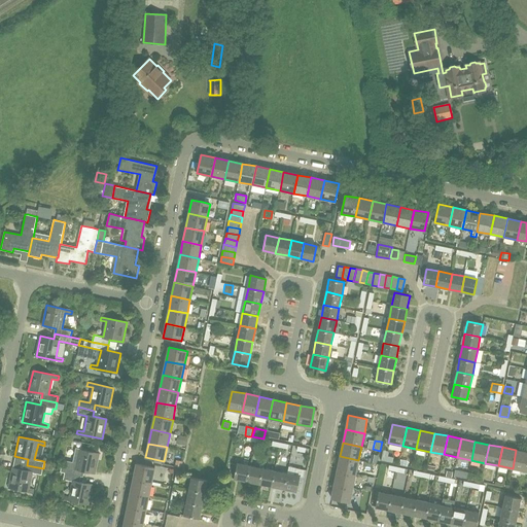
[(65,472),(80,477),(81,470),(95,473),(99,453),(73,448),(72,452),(79,453),(76,468),(66,466),(65,472)]
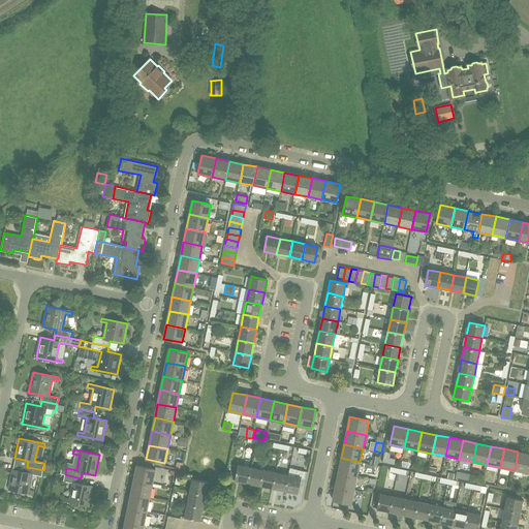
[(528,454),(518,452),(515,470),(528,473),(528,469),(528,454)]
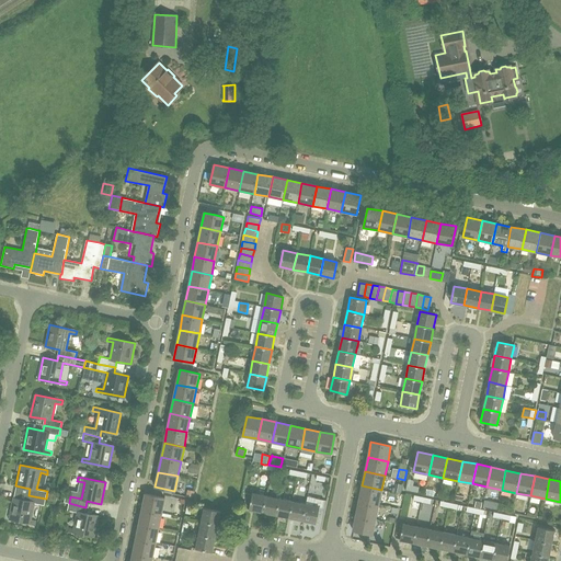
[(378,505),(381,490),(362,485),(358,501),(378,505)]
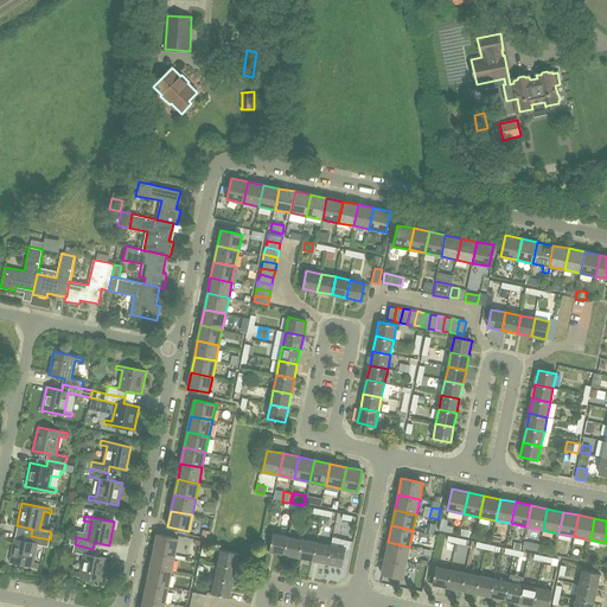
[(283,555),(287,537),(273,534),(269,551),(283,555)]
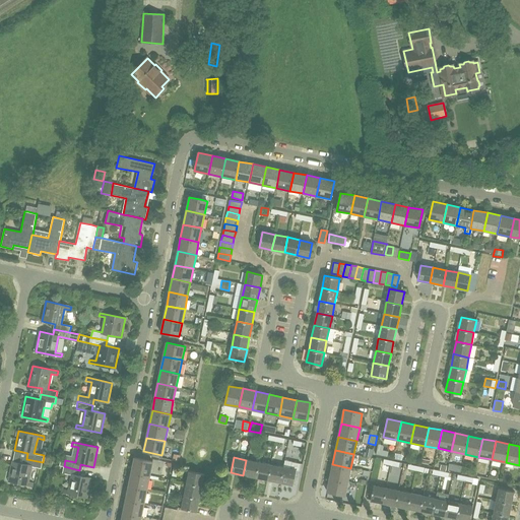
[(132,471),(150,475),(152,461),(134,458),(132,471)]
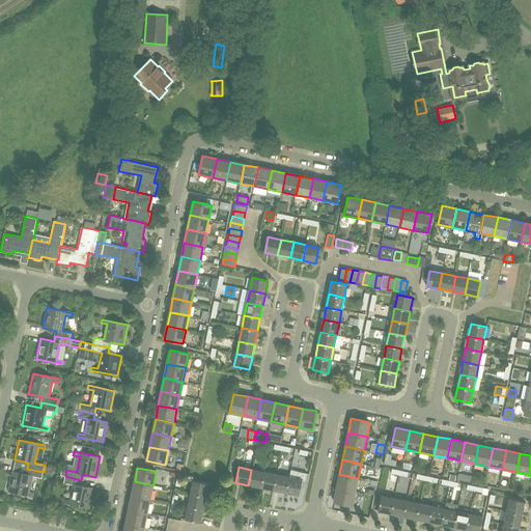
[(42,478),(44,472),(27,469),(26,474),(12,471),(8,492),(34,497),(35,493),(29,492),(32,476),(42,478)]
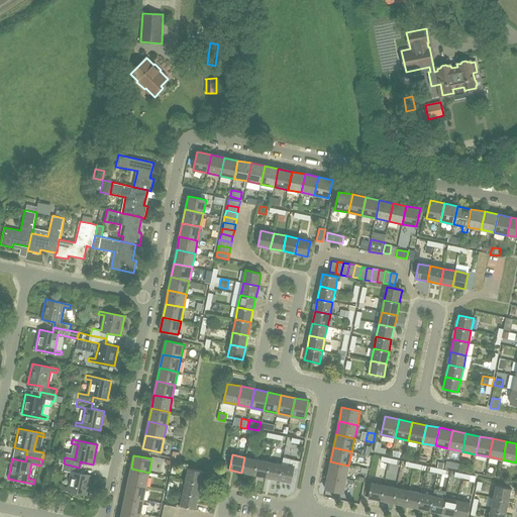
[(253,475),(257,459),(244,457),(241,473),(253,475)]
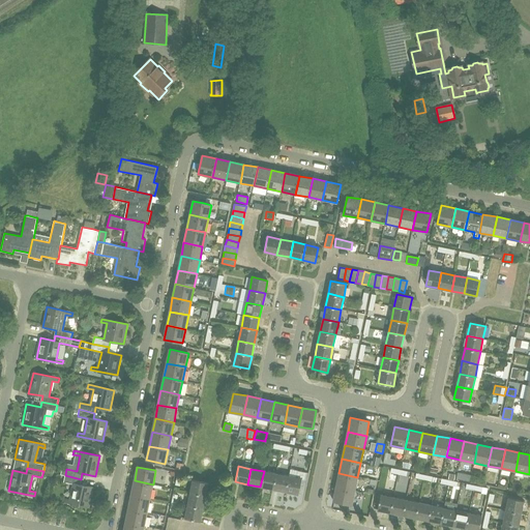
[(298,495),(301,479),(304,479),(306,472),(298,470),(297,478),(289,476),(286,492),(298,495)]
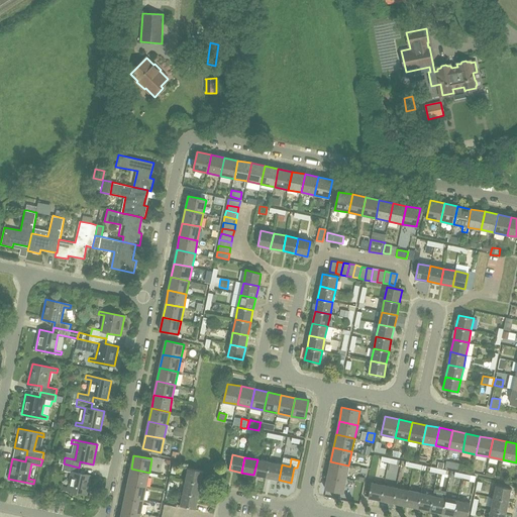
[(267,478),(270,462),(257,459),(253,475),(267,478)]
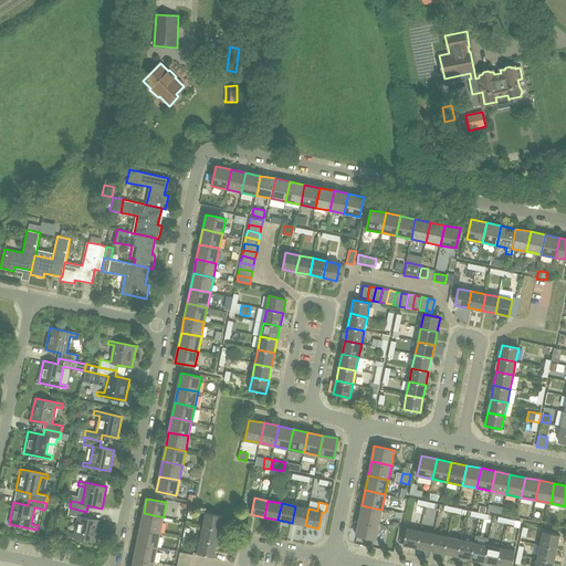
[(503,507),(496,505),(489,504),(488,512),(489,513),(490,511),(495,512),(502,513),(503,507)]
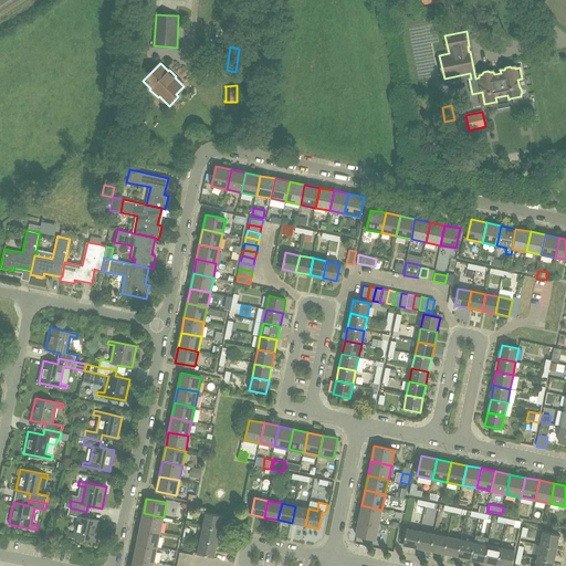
[(379,524),(381,510),(362,505),(359,520),(379,524)]
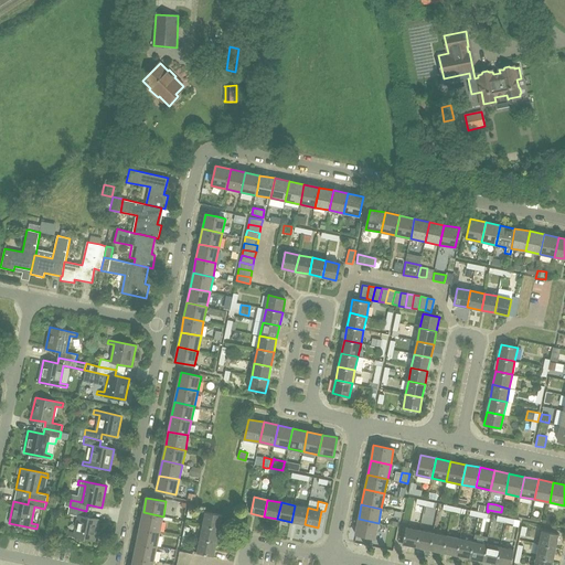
[(305,524),(308,508),(295,505),(291,522),(305,524)]
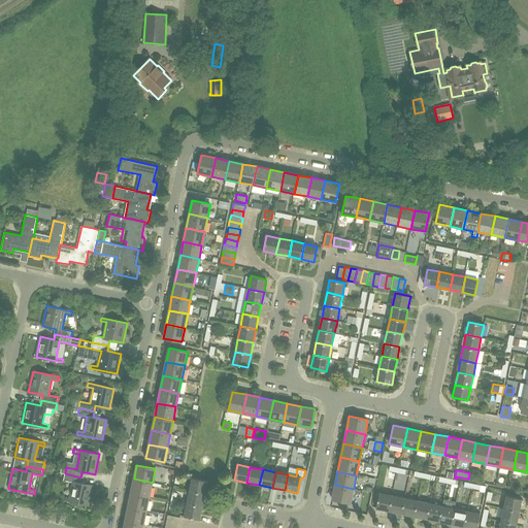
[(79,483),(80,477),(65,473),(63,481),(73,483),(70,498),(64,496),(63,500),(89,505),(93,486),(79,483)]
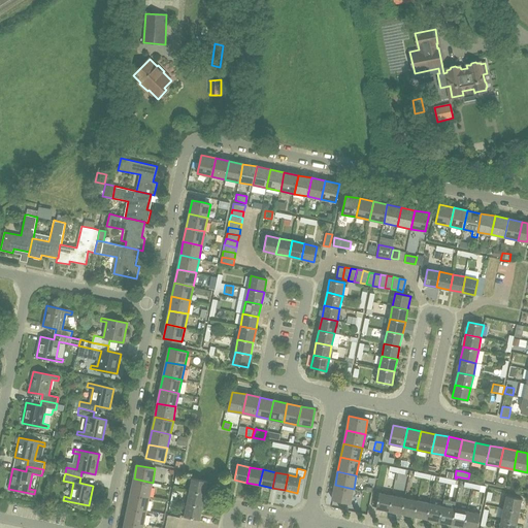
[(150,496),(153,483),(134,479),(131,492),(150,496)]
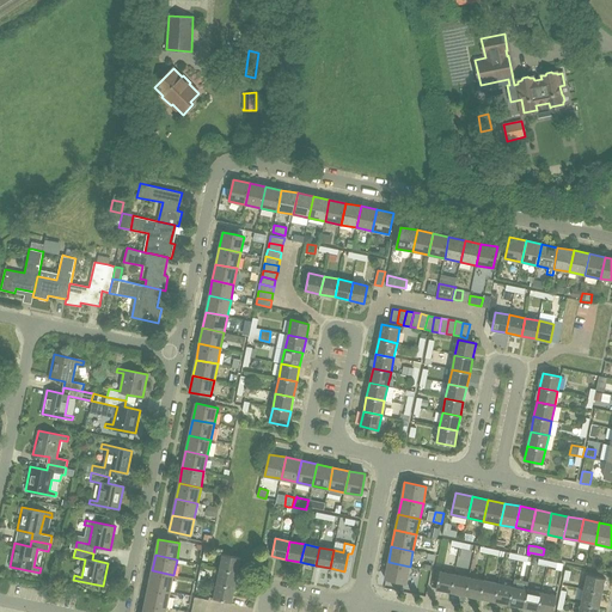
[(220,569),(238,573),(240,558),(222,555),(220,569)]
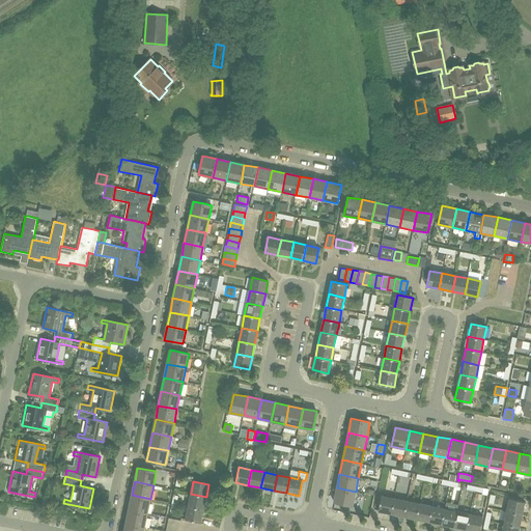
[(353,506),(356,492),(337,487),(334,502),(353,506)]
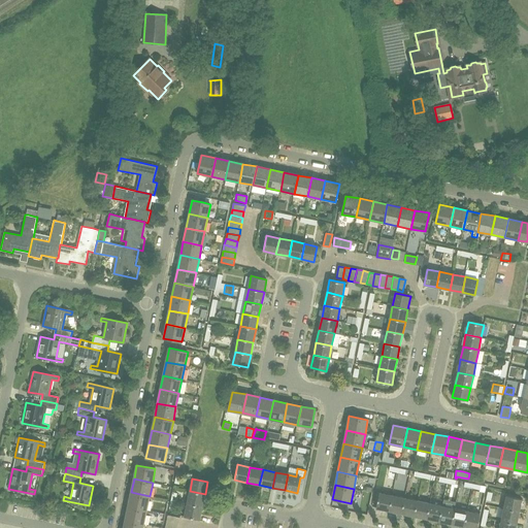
[(202,506),(205,494),(190,491),(187,503),(202,506)]
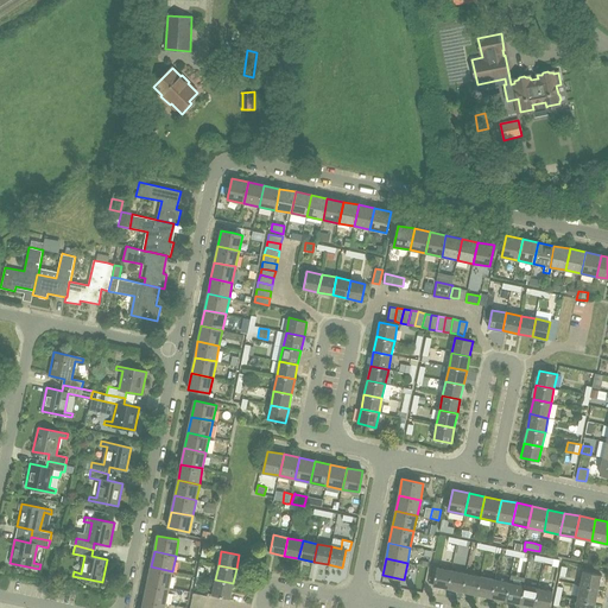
[(169,587),(172,571),(151,567),(147,583),(169,587)]
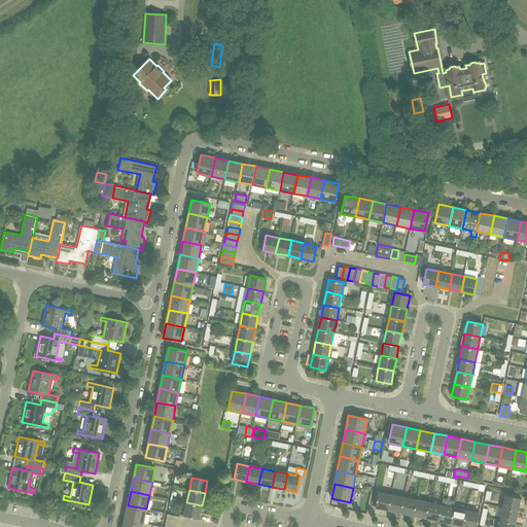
[(388,510),(391,494),(379,492),(376,507),(388,510)]
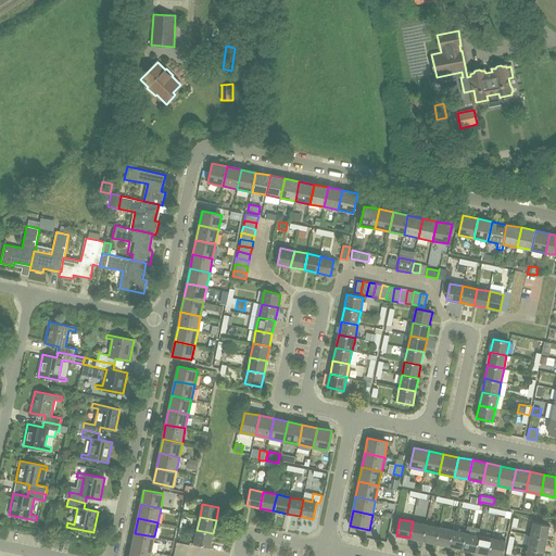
[(422,541),(426,525),(413,521),(409,538),(422,541)]
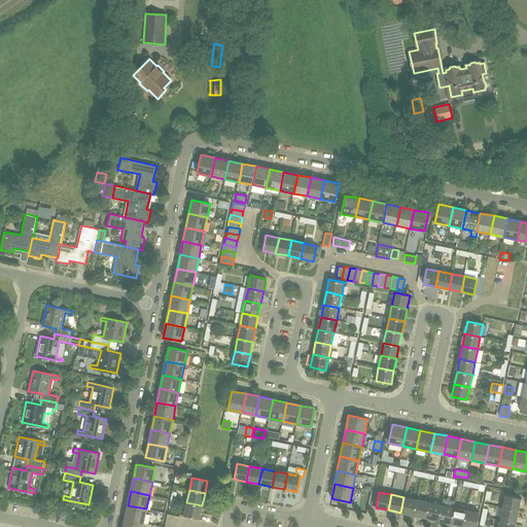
[(502,507),(518,511),(521,498),(505,495),(502,507)]
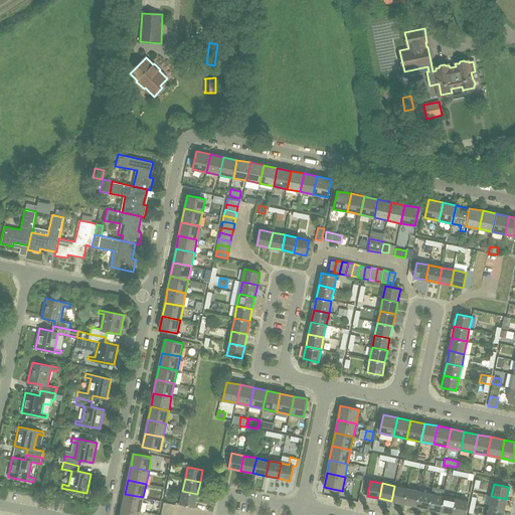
[(403,503),(406,488),(394,486),(391,501),(403,503)]
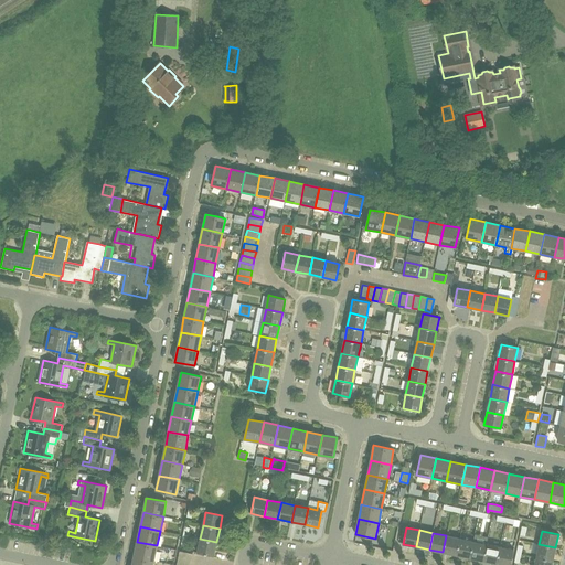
[(456,555),(459,539),(446,535),(443,552),(456,555)]
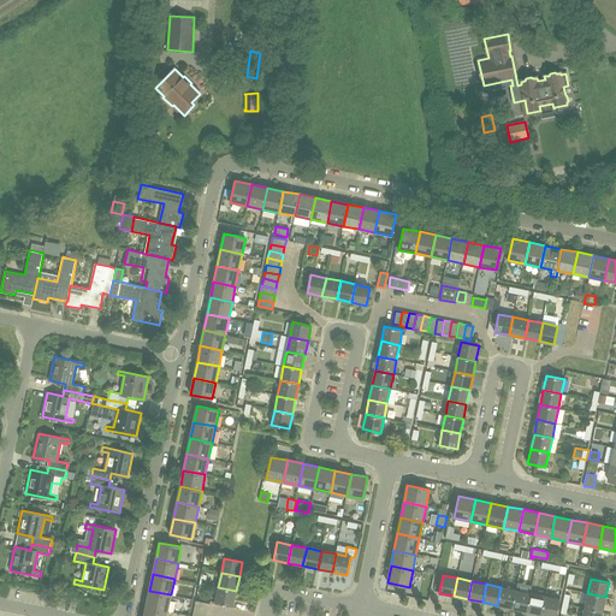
[(232,606),(236,591),(218,587),(214,603),(232,606)]
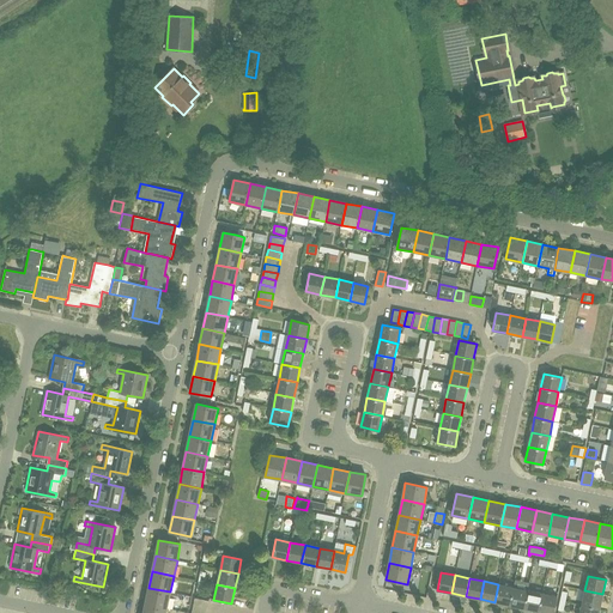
[(509,605),(513,587),(498,584),(495,602),(509,605)]
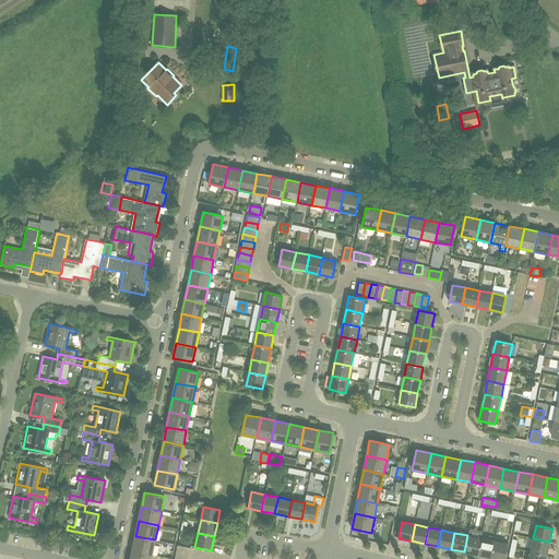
[(477,555),(482,538),(467,535),(464,551),(477,555)]
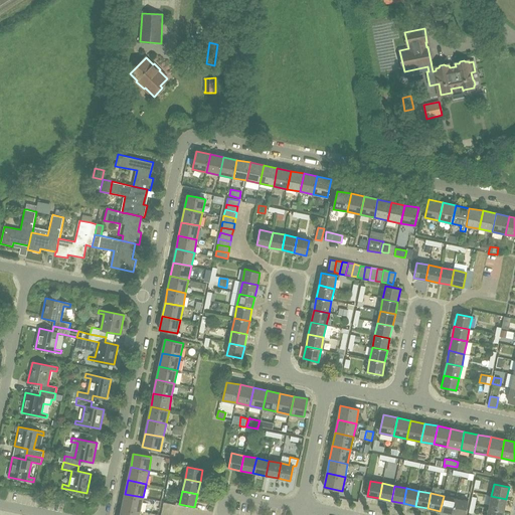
[(140,511),(143,497),(125,494),(122,507),(140,511)]
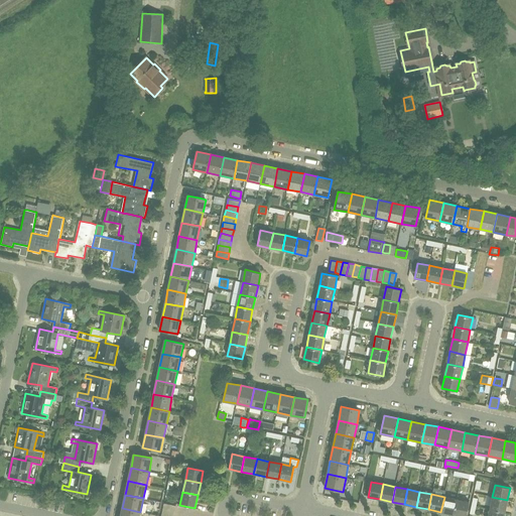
[(454,515),(457,500),(444,497),(440,512),(454,515)]
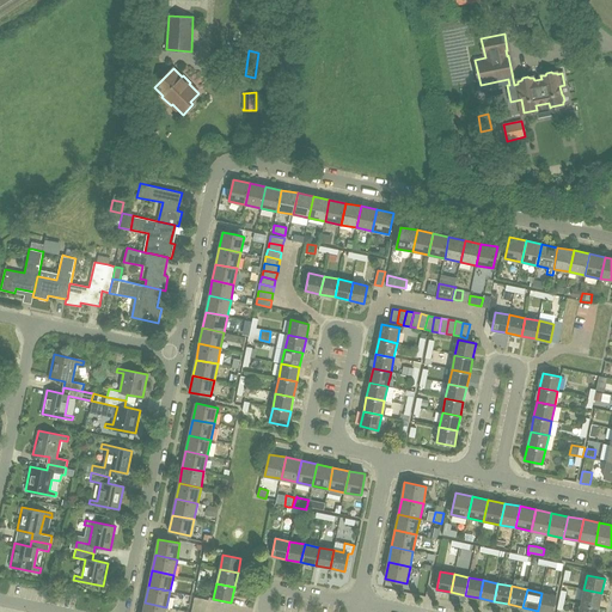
[(599,607),(601,593),(583,589),(581,604),(599,607)]
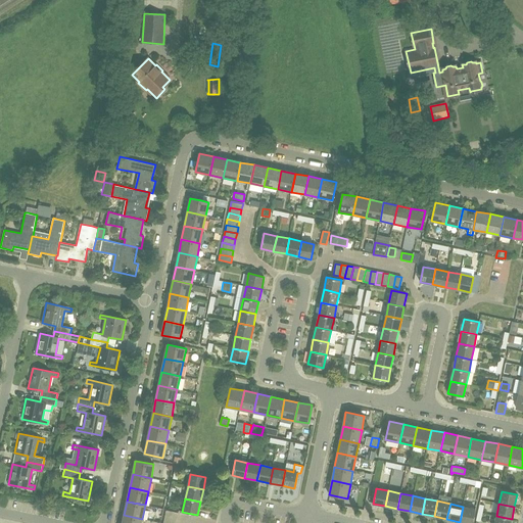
[(463,507),(460,522),(466,522),(472,522),(475,509),(463,507)]
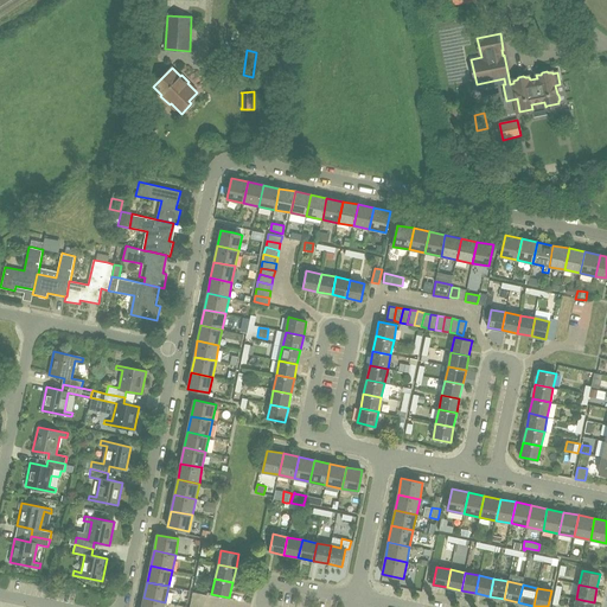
[(191,600),(205,604),(206,595),(193,592),(191,600)]
